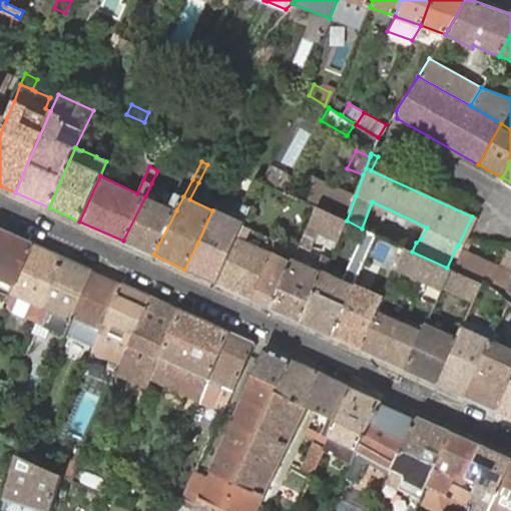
[(347,220),(356,195),(313,175),(302,200),(317,207),(347,220)]
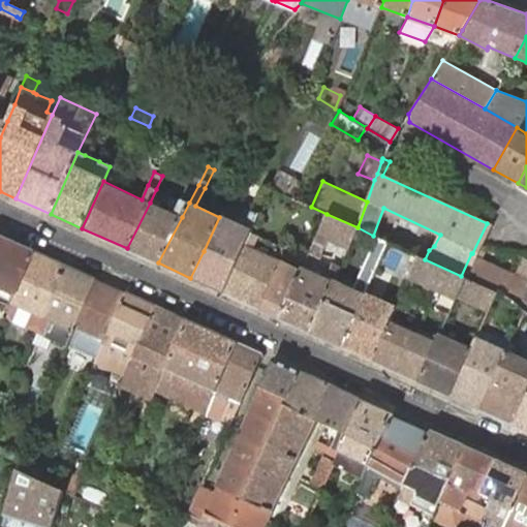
[(212,191),(205,188),(195,206),(219,217),(228,200),(228,199),(219,195),(212,191)]
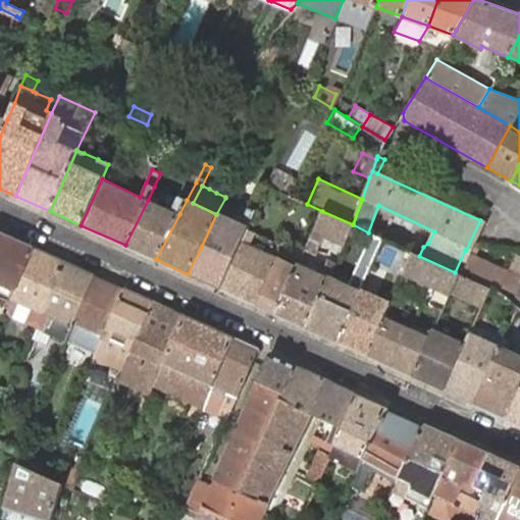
[(225,198),(216,214),(239,224),(247,208),(245,207),(237,203),(225,198)]
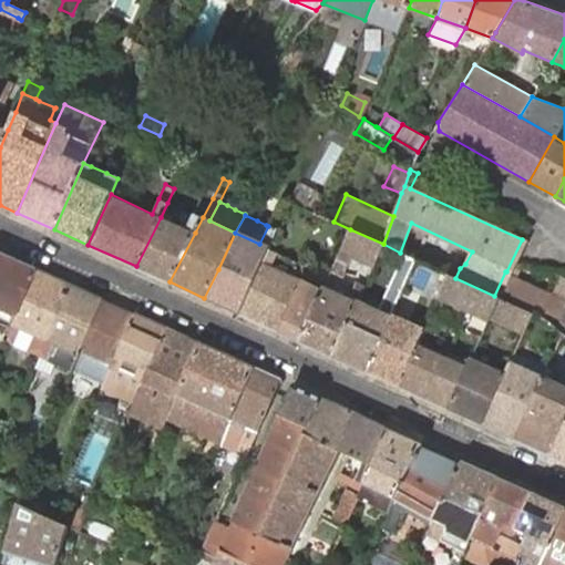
[(161,217),(136,266),(170,281),(195,233),(161,217)]
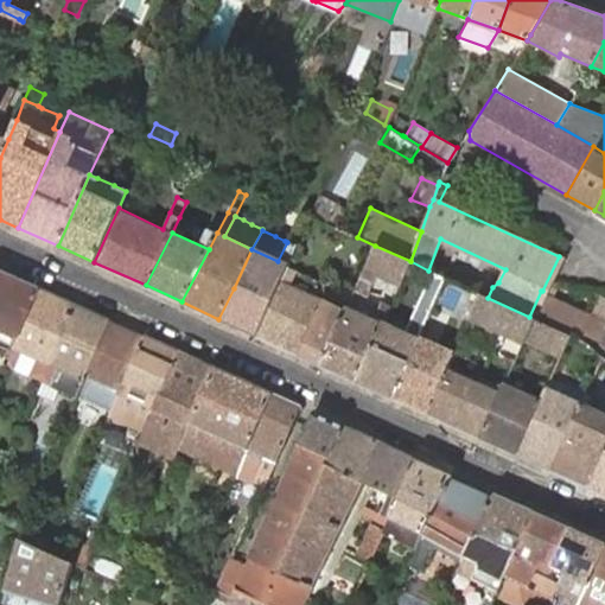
[(234,288),(218,319),(255,335),(269,304),(280,279),(286,267),(286,266),(294,247),(287,242),(278,261),(252,249),(234,288)]
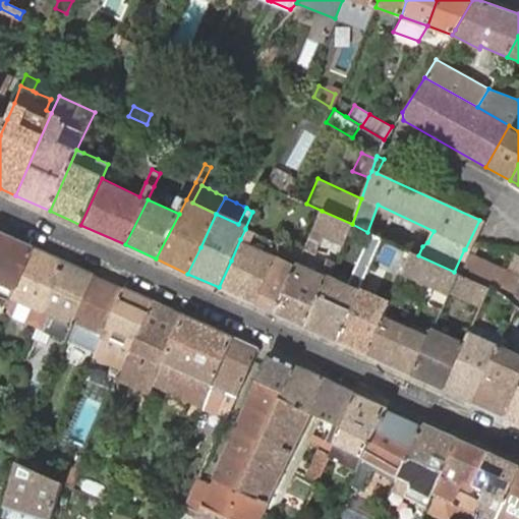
[(343,243),(352,224),(322,211),(308,238),(305,246),(304,248),(315,254),(318,241),(321,233),(343,243)]
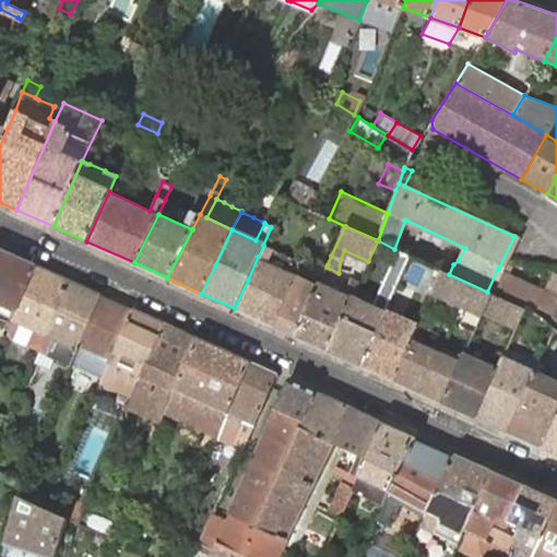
[(248,280),(235,308),(274,327),(297,275),(291,272),(275,265),(267,262),(272,249),(263,246),(258,257),(248,280)]
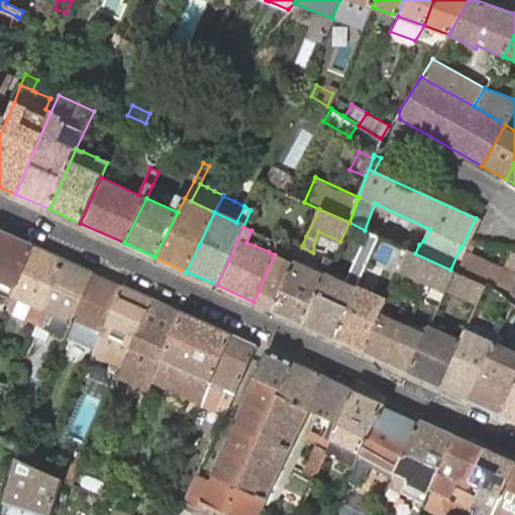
[(15,285),(33,245),(0,230),(0,295),(9,299),(10,296),(15,285)]
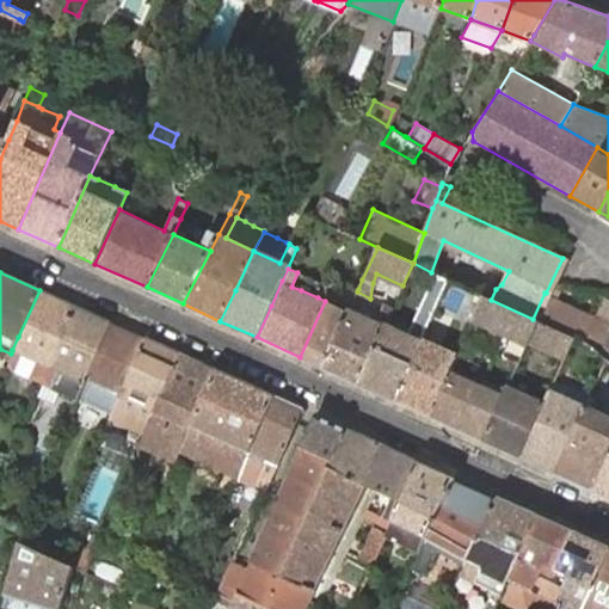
[(385,325),(358,383),(394,399),(420,342),(422,340),(448,281),(435,274),(406,334),(385,325)]
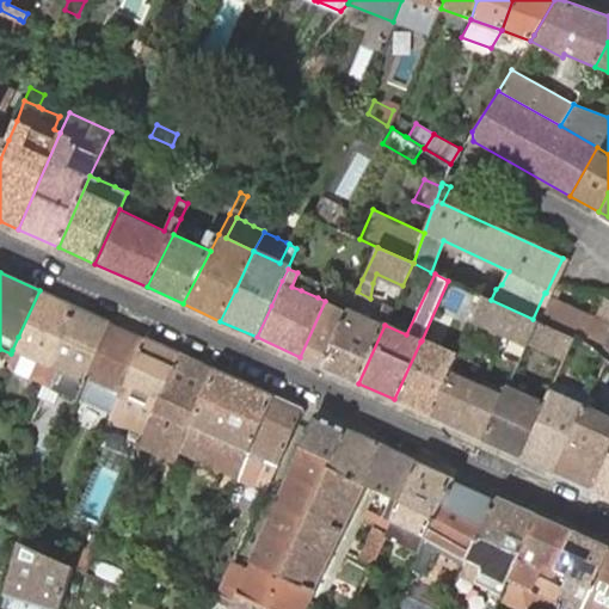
[(484,296),(466,288),(455,311),(473,319),(484,296)]
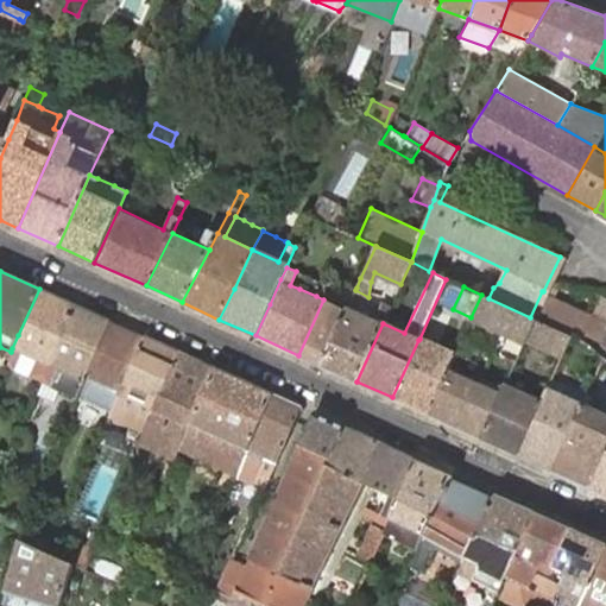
[(48,364),(74,304),(39,289),(18,335),(12,348),(11,352),(5,365),(40,380),(48,364)]
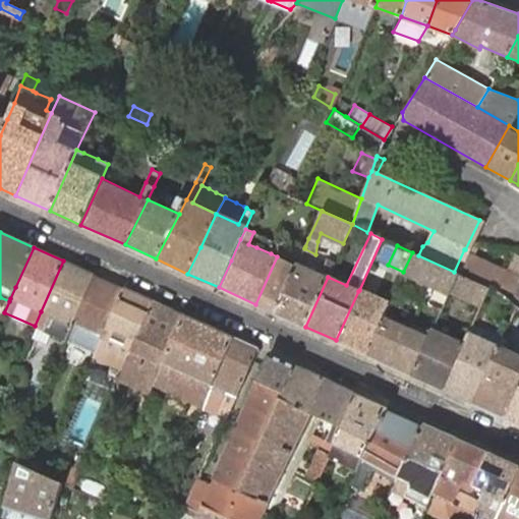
[(518,278),(518,276),(514,273),(465,249),(464,249),(454,272),(455,272),(458,274),(488,287),(502,293),(504,294),(510,299),(518,278)]
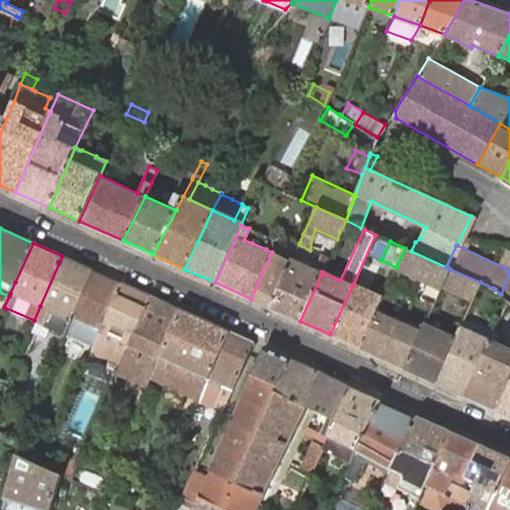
[(294,255),(293,257),(299,259),(304,249),(298,247),(294,255)]
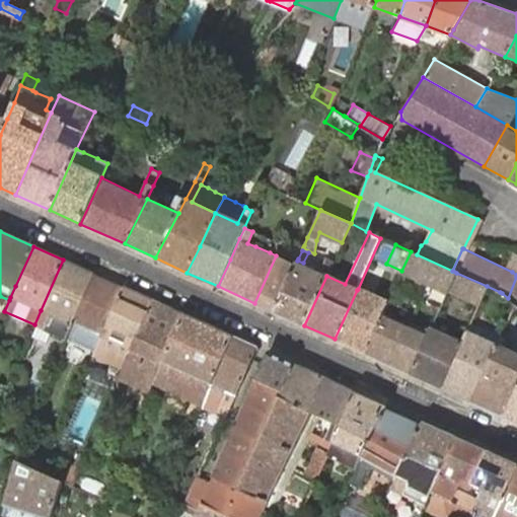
[(453,271),(452,271),(417,254),(411,251),(401,271),(401,272),(440,290),(431,311),(437,314),(448,290),(456,273),(453,271)]
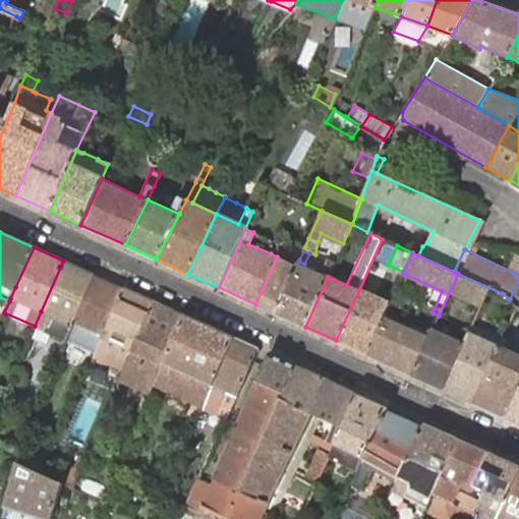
[(277,256),(255,304),(276,313),(297,266),(297,264),(298,262),(299,260),(295,257),(292,256),(289,263),(277,256)]
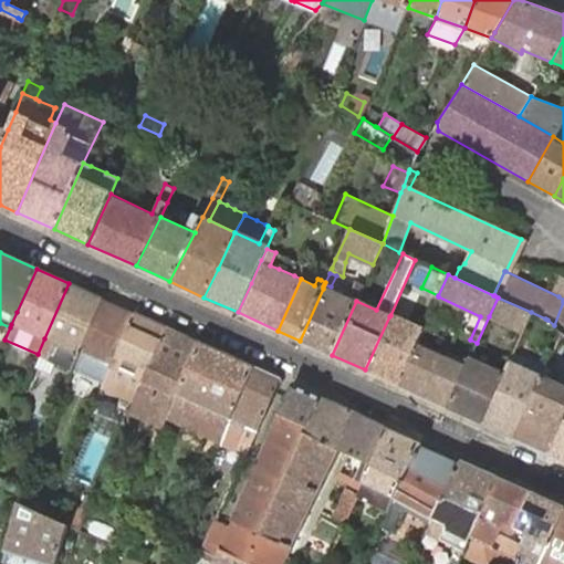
[(77,350),(101,298),(69,283),(44,338),(38,354),(44,357),(44,356),(51,342),(56,345),(50,359),(70,368),(76,354),(77,350)]
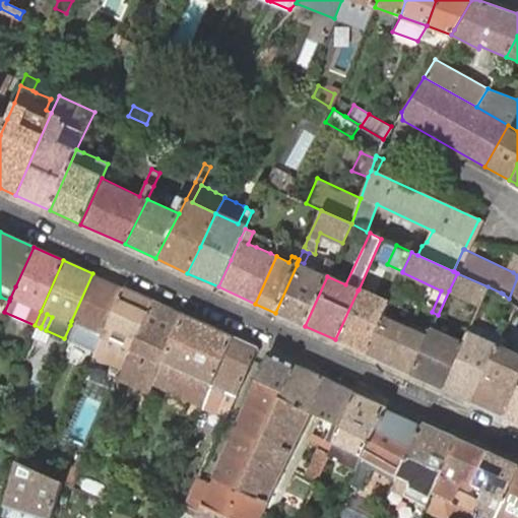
[(517,260),(513,272),(517,275),(517,277),(509,299),(516,304),(517,306),(517,260)]
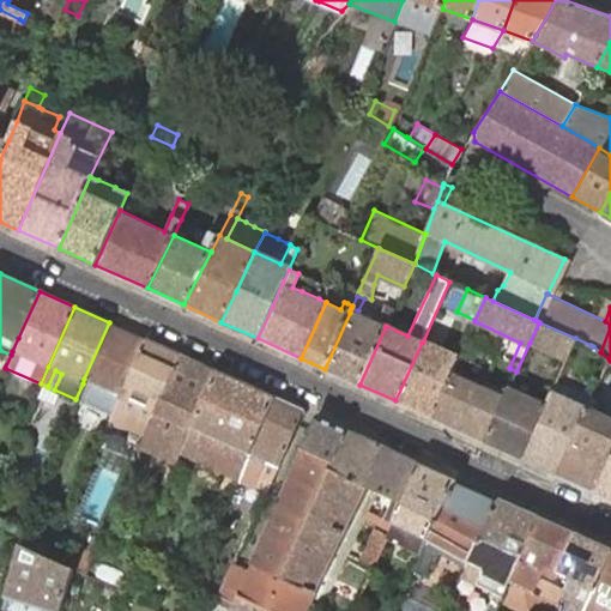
[(350,313),(325,369),(360,385),(386,326),(393,313),(393,310),(382,309),(381,325),(350,310),(350,313)]
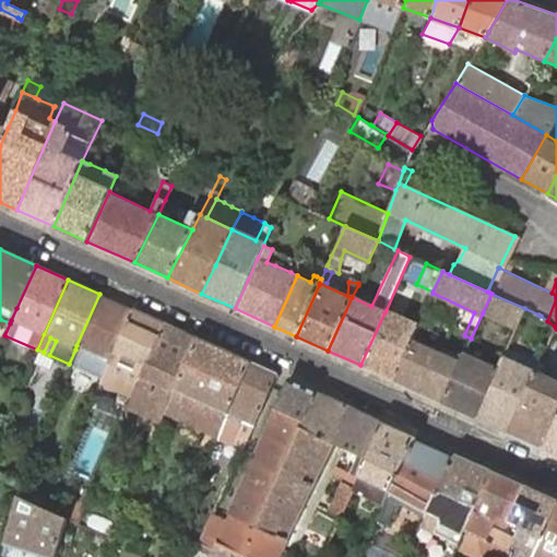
[(109,359),(131,308),(99,294),(76,345),(75,350),(69,364),(68,366),(99,381),(109,359)]
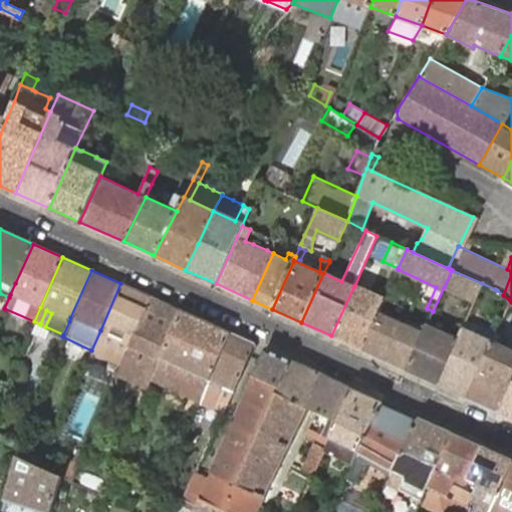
[(482,283),(452,270),(444,287),(474,301),(482,283)]
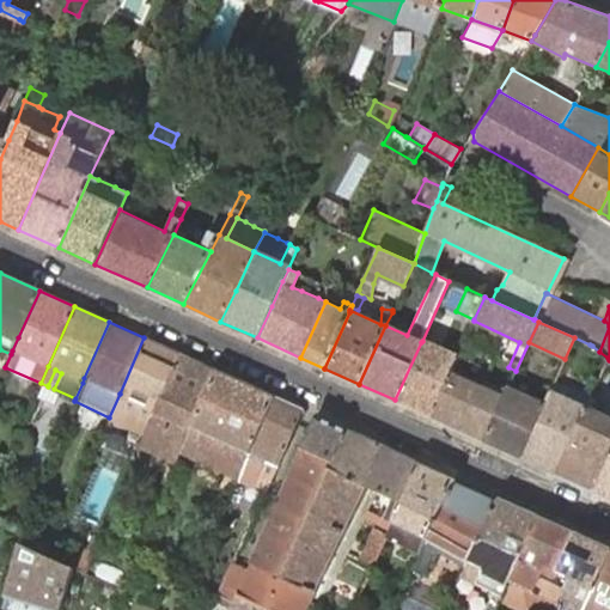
[(120,394),(109,418),(144,432),(154,409),(180,353),(144,337),(120,394)]
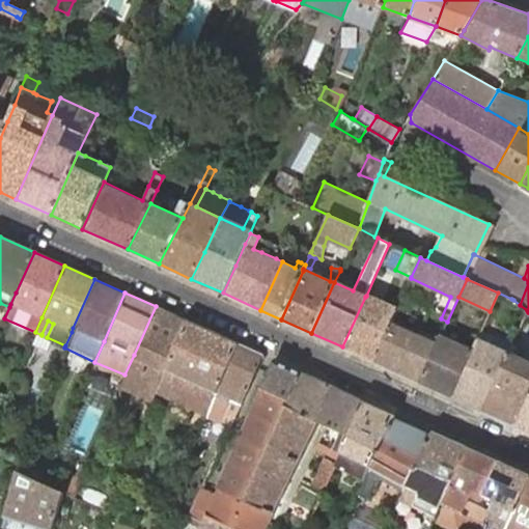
[(365,297),(342,346),(373,361),(387,329),(390,323),(396,309),(373,299),(366,296),(365,297)]
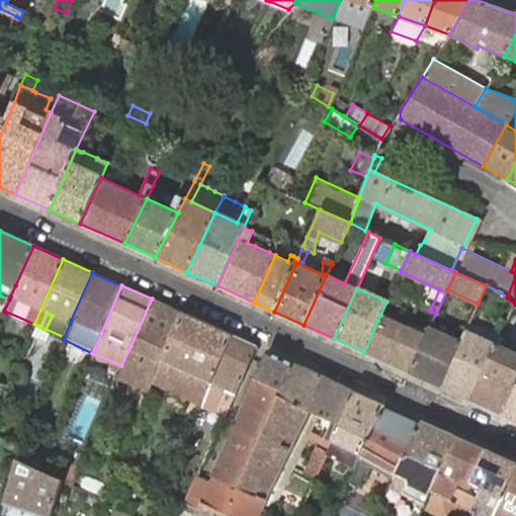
[(120,368),(116,377),(132,383),(136,374),(130,371),(139,350),(161,359),(181,312),(152,298),(131,346),(121,365),(120,368)]
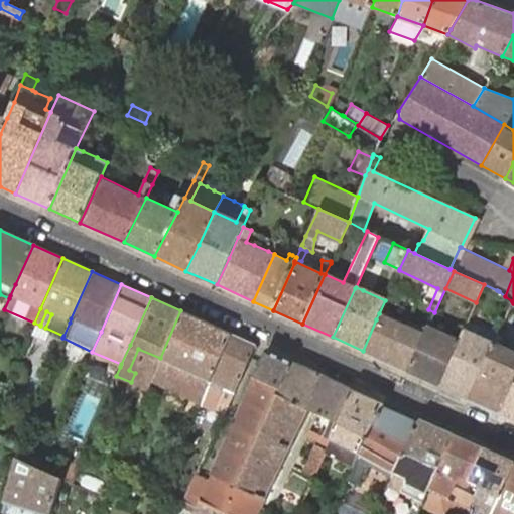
[(376,319),(363,351),(407,371),(424,334),(428,326),(429,324),(421,320),(416,330),(399,323),(406,308),(386,299),(385,300),(379,313),(376,319)]
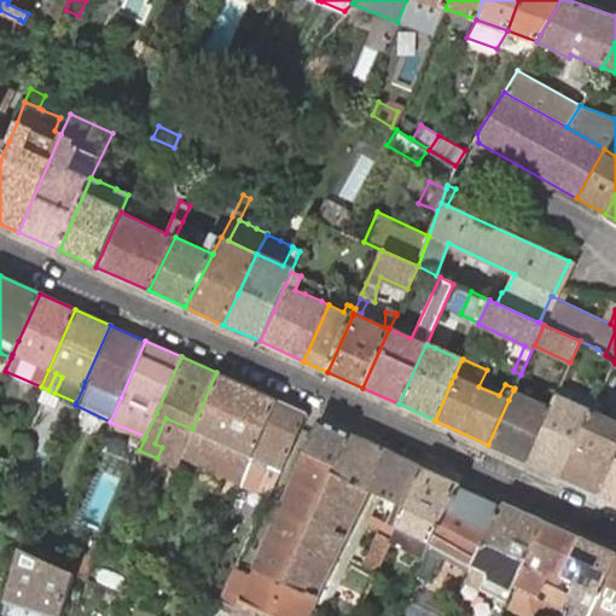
[(251,455),(275,399),(216,372),(192,429),(181,452),(242,478),(251,455)]
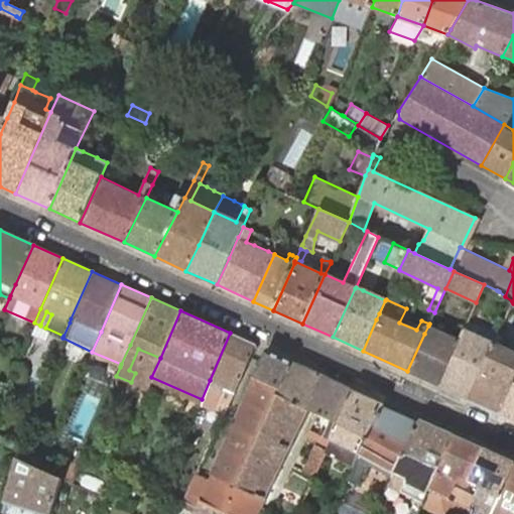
[(40,325),(45,328),(51,314),(46,311),(40,325)]
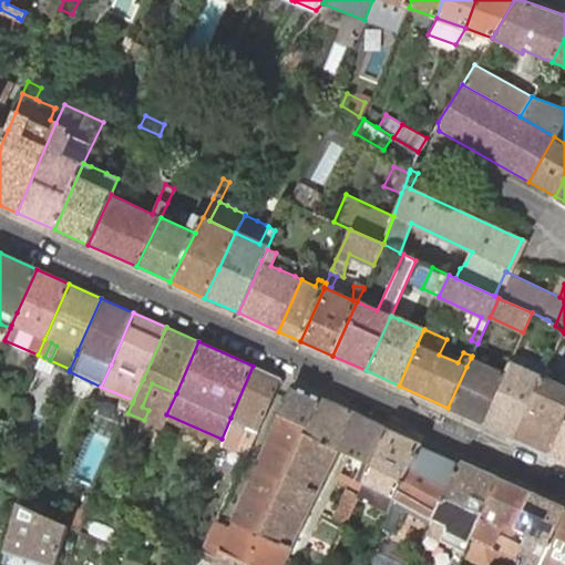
[(466,367),(448,408),(482,423),(504,373),(471,358),(466,367)]
